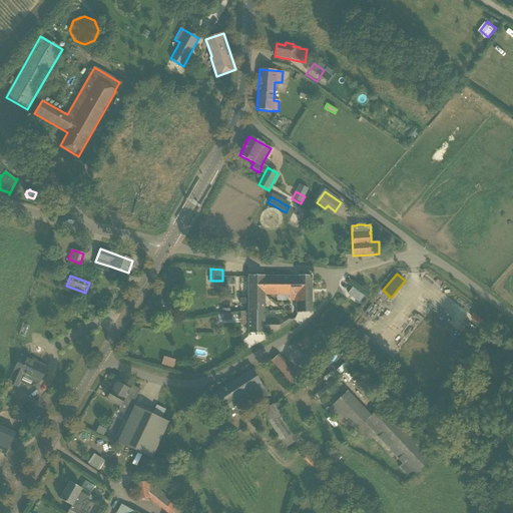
[(264,277),(265,277),(265,276),(248,276),(248,312),(265,312),(265,296),(265,295),(264,295),(264,277)]
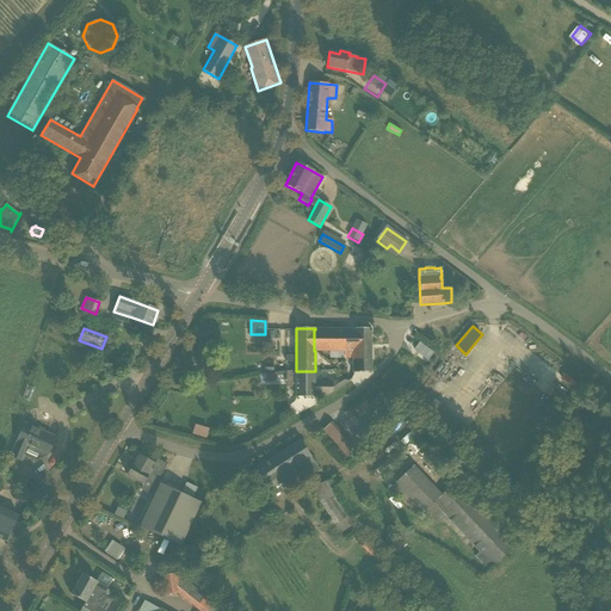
[(353,358),(353,374),(371,372),(370,328),(356,328),(356,329),(345,329),(345,352),(344,352),(344,360),(346,360),(346,358),(353,358)]
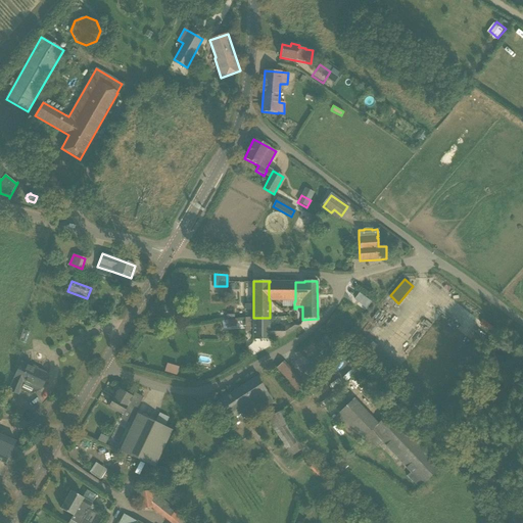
[(270,282),(269,282),(269,300),(270,300),(270,301),(294,301),(295,301),(295,282),(286,282),(270,282)]
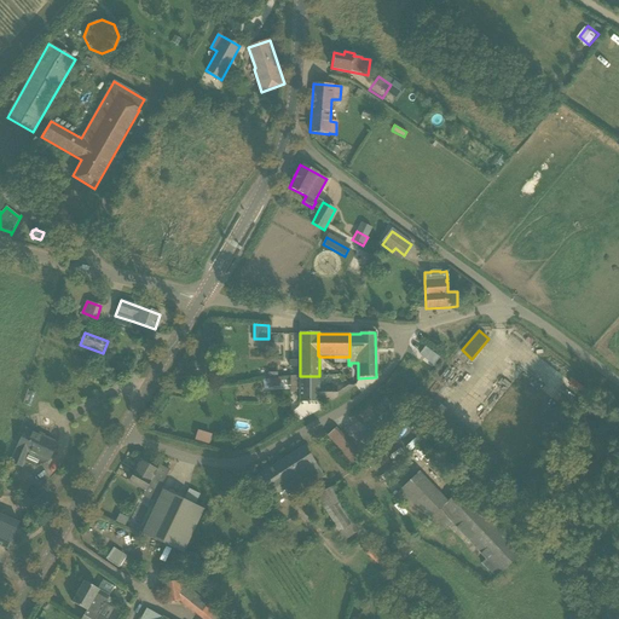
[(426,347),(418,356),(423,359),(431,351),(426,347)]
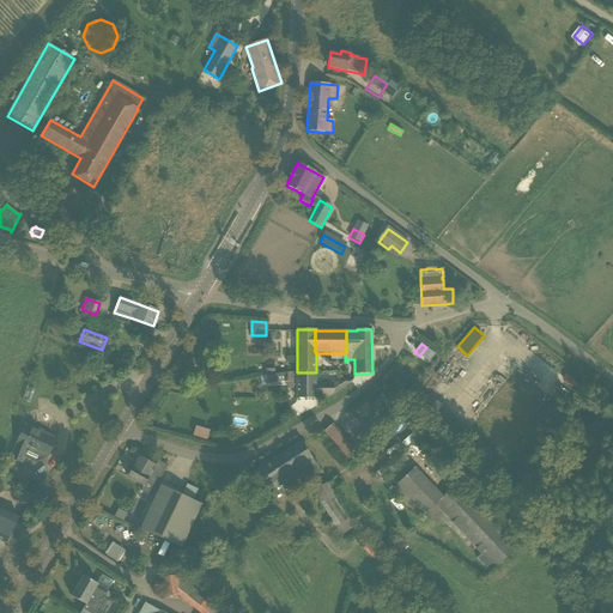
[(316,382),(316,372),(297,372),(297,399),(316,399),(315,396),(331,396),(334,394),(334,382),(316,382)]
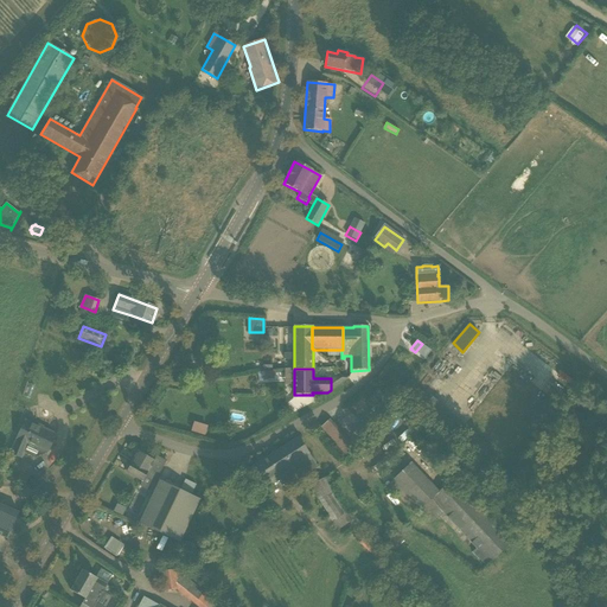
[(366,402),(377,414),(385,407),(375,395),(366,402)]
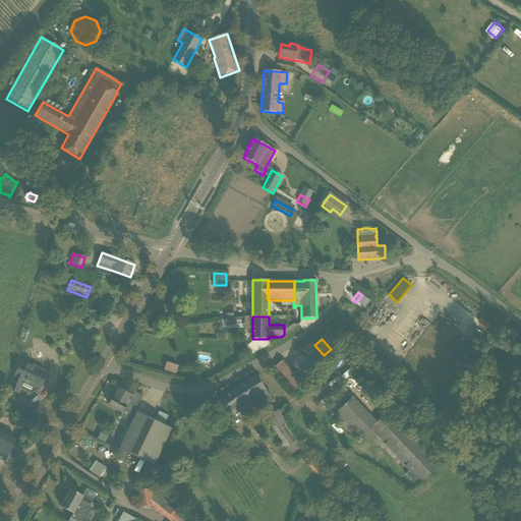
[(284,359),(272,369),(296,398),(308,387),(284,359)]
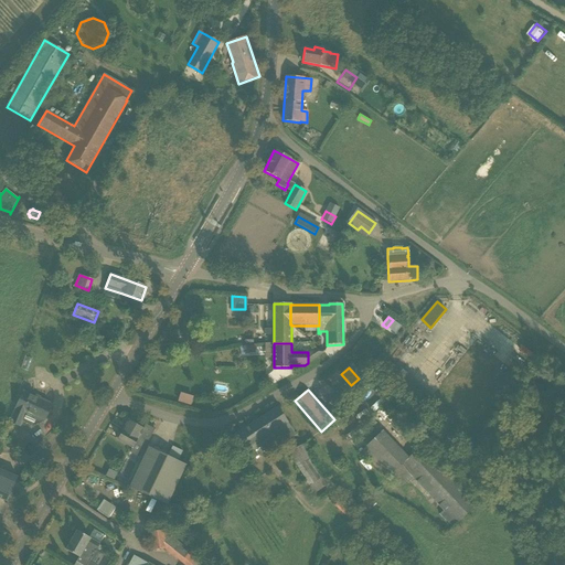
[(32,426),(44,422),(52,405),(23,392),(16,408),(9,422),(20,426),(22,419),(24,422),(32,426)]
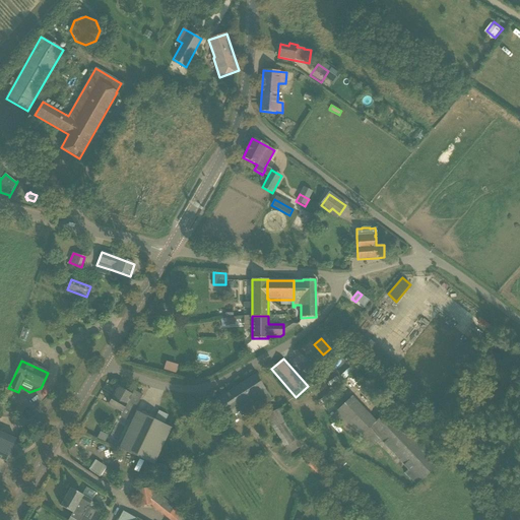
[(178,366),(166,362),(164,370),(176,374),(178,366)]
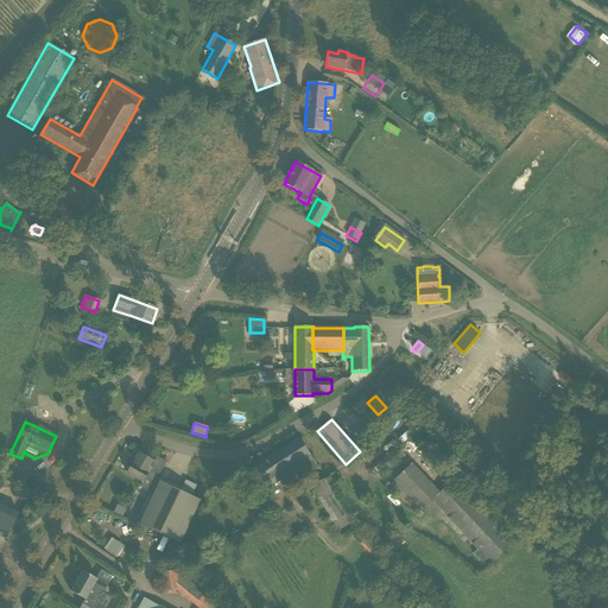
[(252,469),(265,491),(282,481),(286,488),(318,468),(299,438),(252,469)]
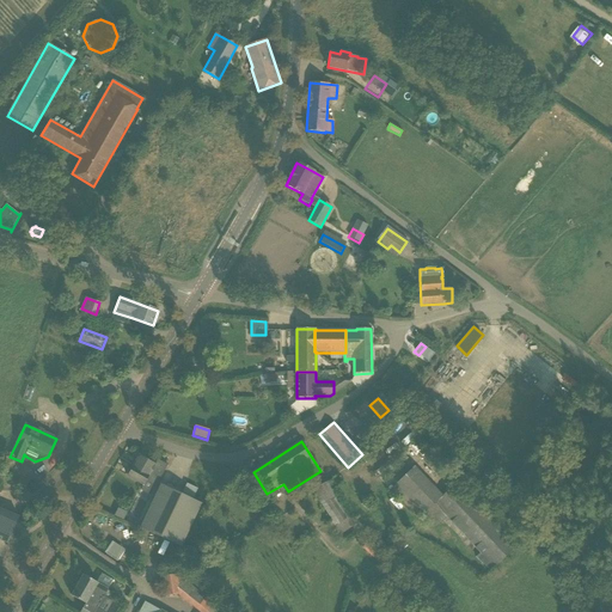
[(140,456),(127,476),(144,485),(141,491),(151,496),(160,478),(167,465),(158,460),(155,465),(140,456)]
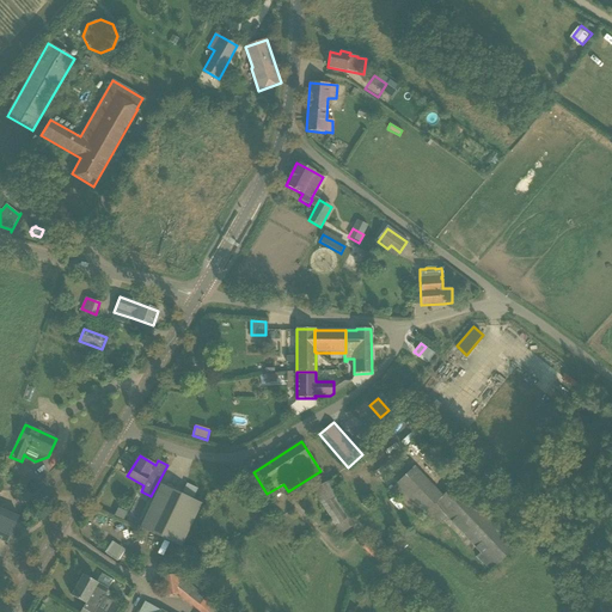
[(488,570),(493,567),(516,546),(457,483),(442,496),(415,466),(390,490),(418,519),(423,515),(435,527),(446,516),(481,554),(476,557),(488,570)]
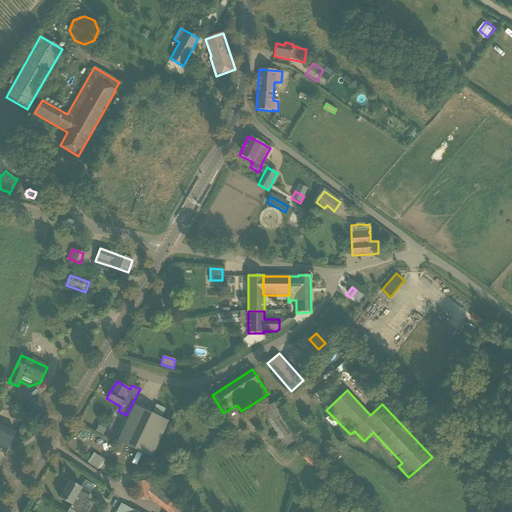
[(281,441),(293,433),(282,415),(275,402),(262,409),(269,423),(281,441)]
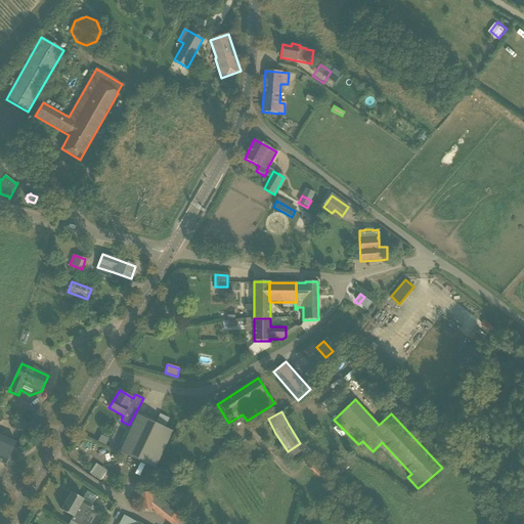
[(137,415),(133,424),(120,452),(155,469),(172,431),(165,428),(169,419),(160,415),(156,424),(137,415)]
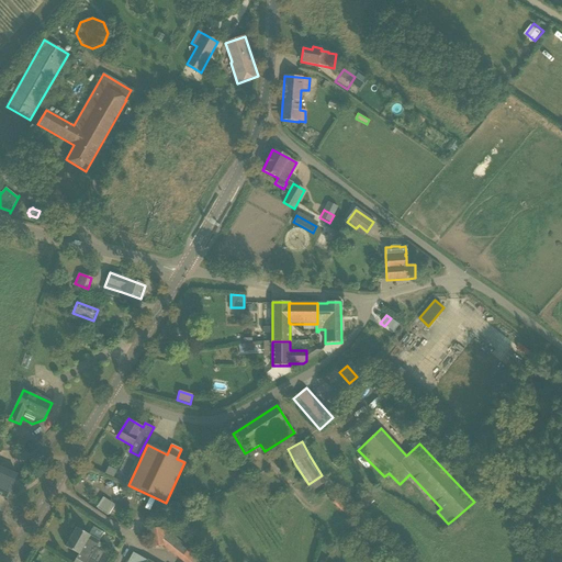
[(0,495),(7,499),(18,474),(0,467),(0,495)]
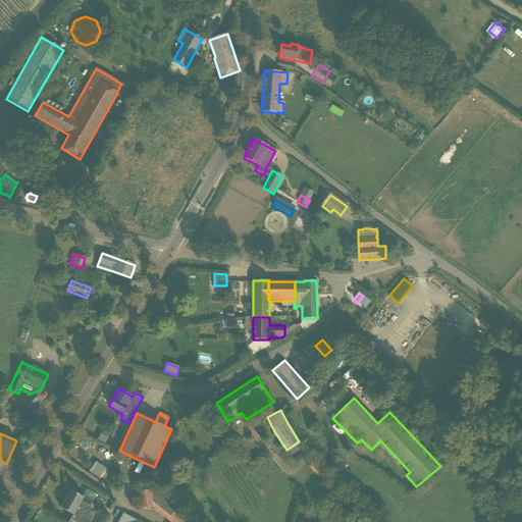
[(223,440),(217,445),(220,450),(226,447),(223,440)]
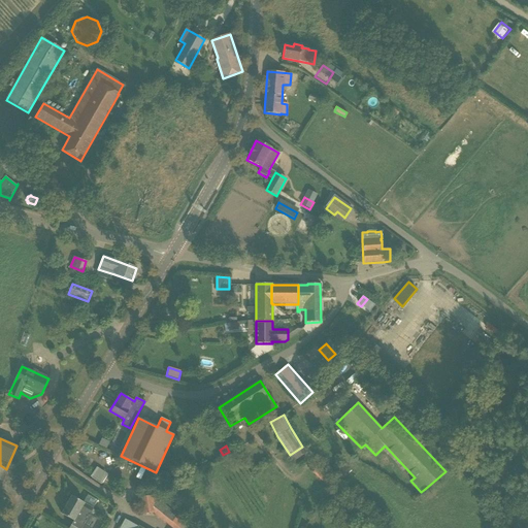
[(352,470),(344,463),(332,475),(339,483),(352,470)]
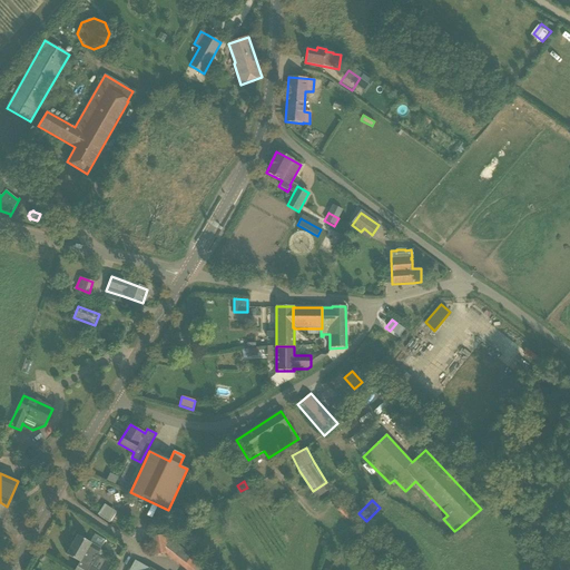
[(105,503),(98,513),(110,521),(117,511),(105,503)]
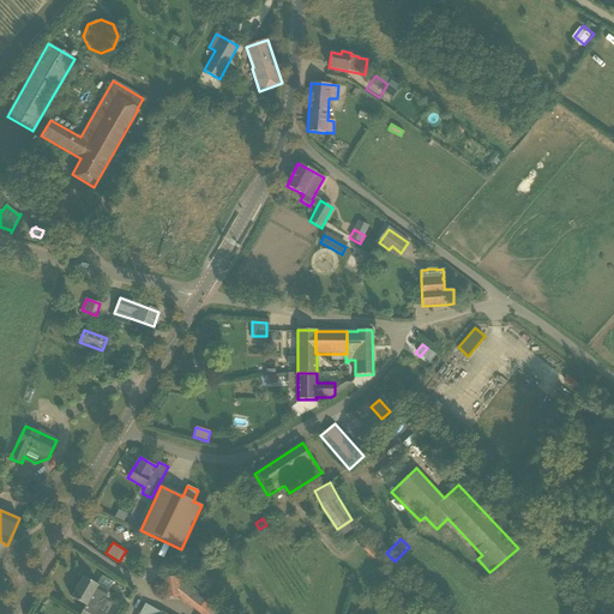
[(363,551),(380,566),(385,560),(386,560),(368,545),(363,551)]
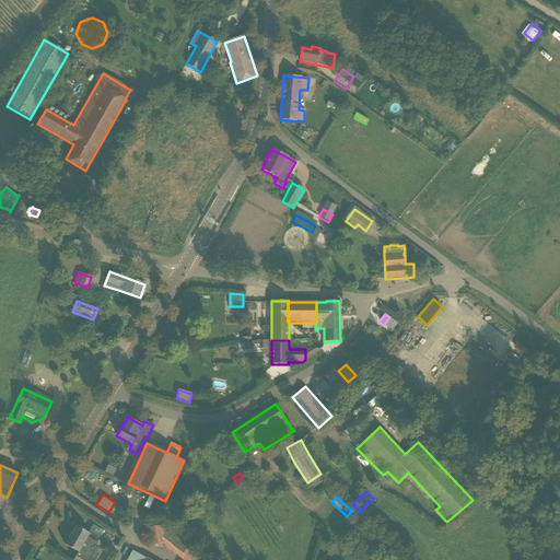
[(162,525),(148,527),(151,546),(163,544),(182,559),(190,559),(196,553),(189,549),(190,548),(162,525)]
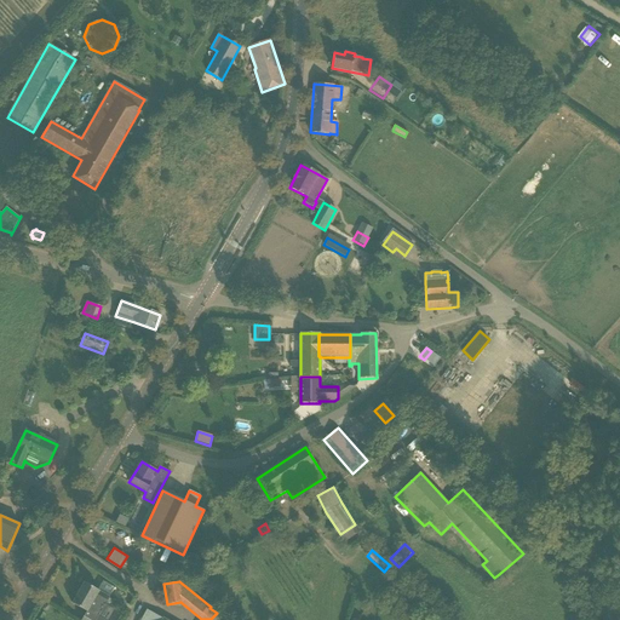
[(72,603),(86,612),(87,612),(95,598),(105,604),(109,597),(99,592),(99,591),(84,583),(72,603)]
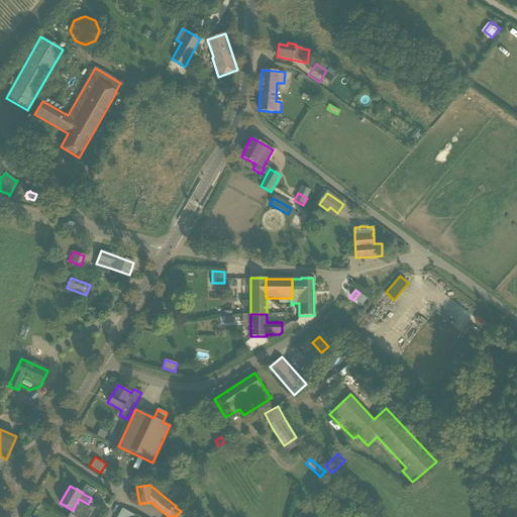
[(90,516),(96,508),(88,504),(79,499),(73,510),(72,510),(68,516),(90,516)]
